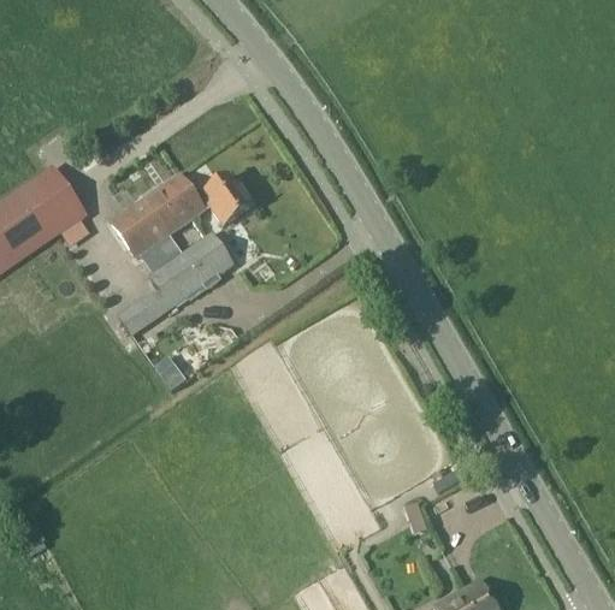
[(0,274),(86,214),(52,165),(0,200),(0,274)]
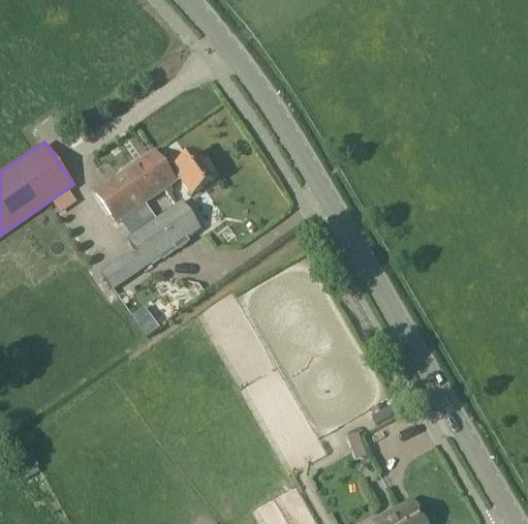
[(157,174),(165,186),(181,175),(192,191),(219,174),(210,160),(206,162),(196,149),(177,162),(176,160),(167,165),(155,149),(146,155),(158,174),(157,174)]
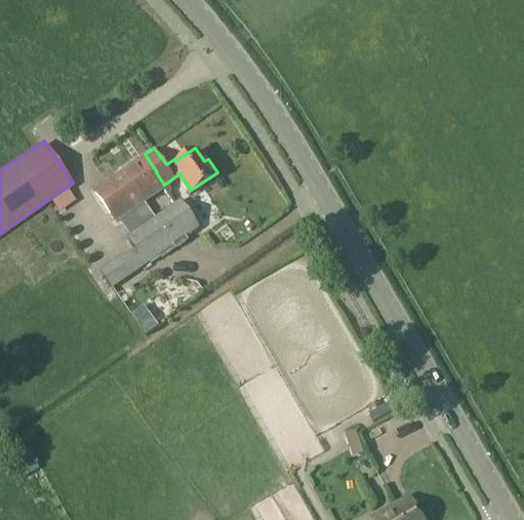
[(116,217),(164,185),(156,172),(157,172),(145,154),(95,188),(116,217)]
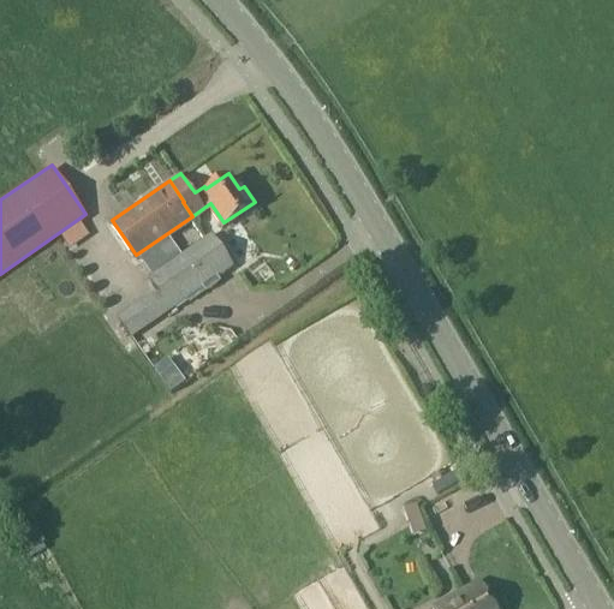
[(159,287),(173,306),(236,263),(212,230),(149,273),(159,287)]
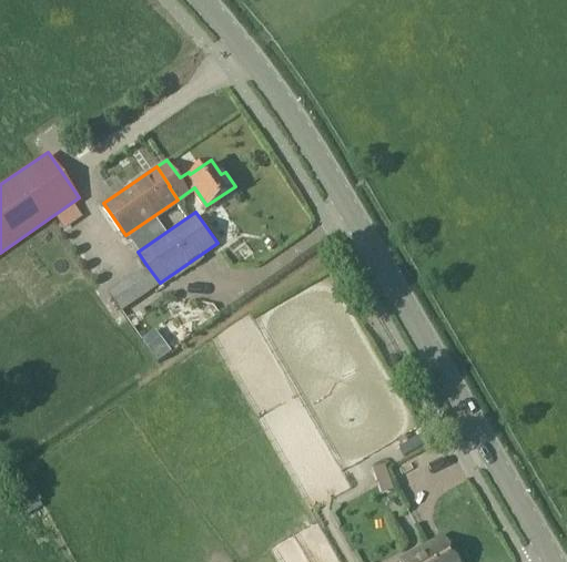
[(122,308),(160,283),(147,265),(135,273),(134,271),(109,288),(122,308)]
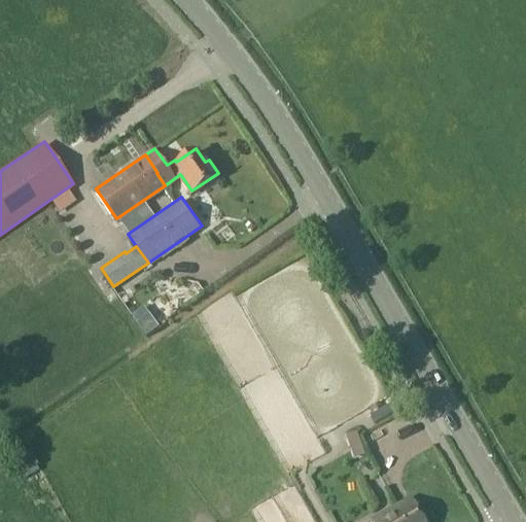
[(174,300),(187,291),(170,265),(167,267),(163,259),(151,267),(174,300)]
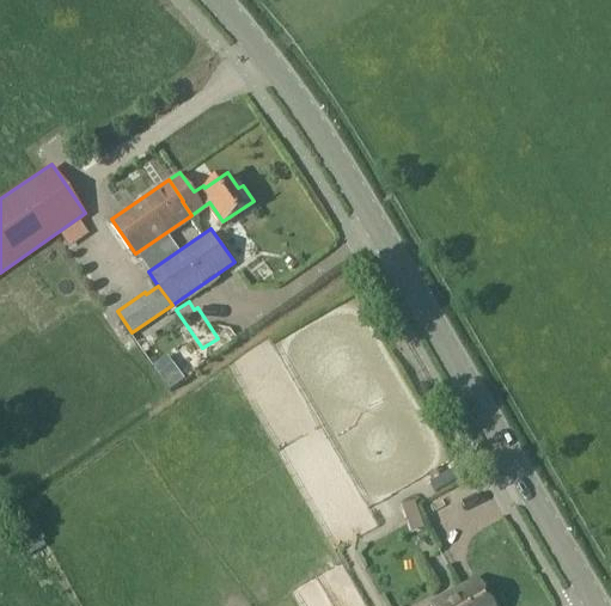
[(178,381),(185,377),(169,353),(154,363),(171,387),(178,381)]
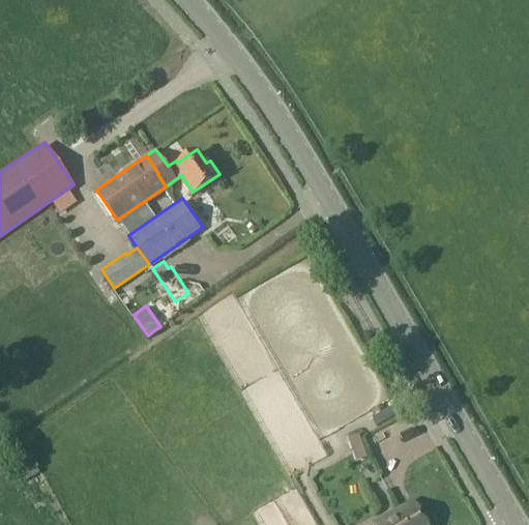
[(17,465),(26,460),(17,443),(7,448),(17,465)]
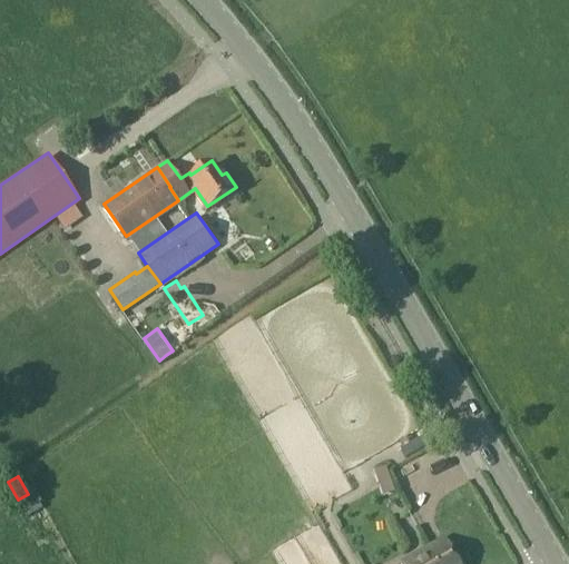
[(444,535),(402,560),(404,563),(461,563),(464,563),(459,553),(457,555),(444,535)]
